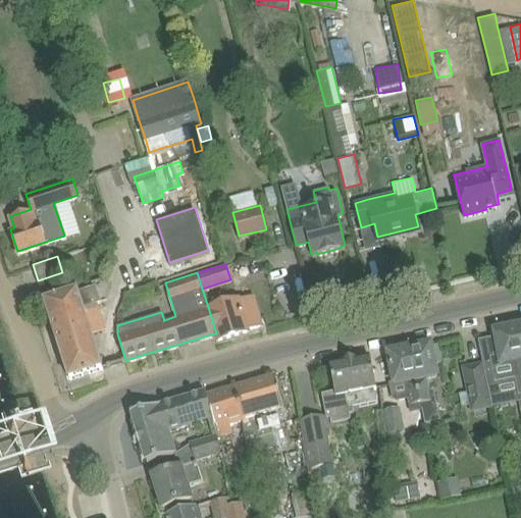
[(45,299),(51,318),(84,307),(83,305),(106,298),(107,298),(110,273),(92,279),(93,285),(79,289),(77,289),(45,299)]
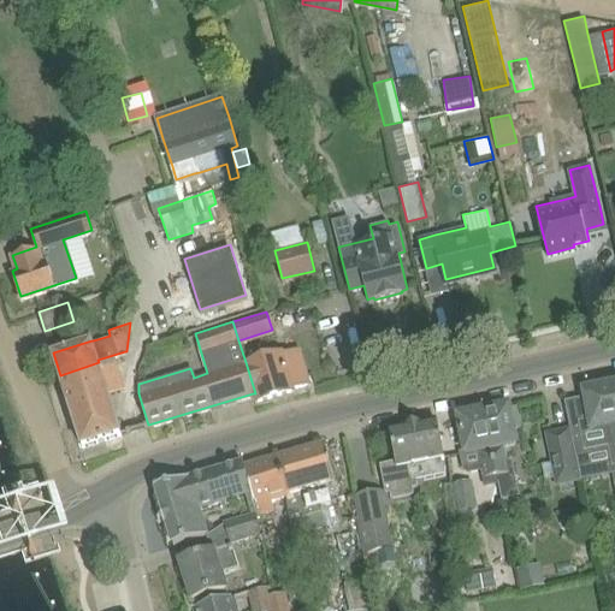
[(255,393),(253,393),(254,397),(254,399),(294,389),(294,386),(307,383),(297,346),(246,362),(255,393)]
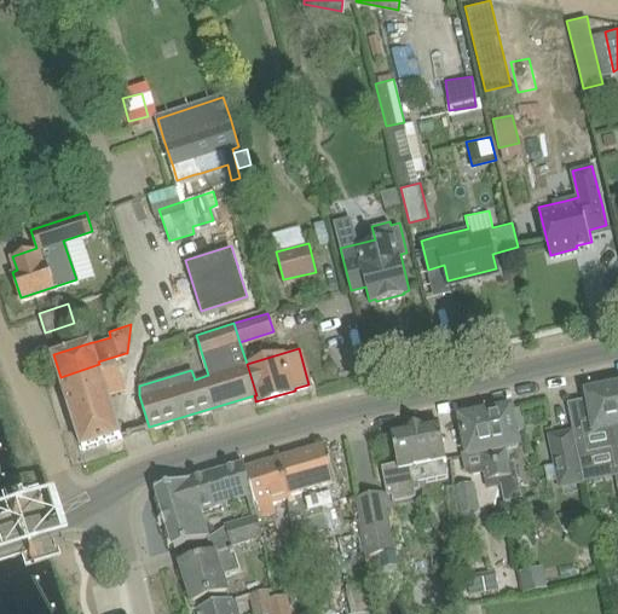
[(114,411),(99,364),(61,377),(82,446),(121,434),(114,411)]
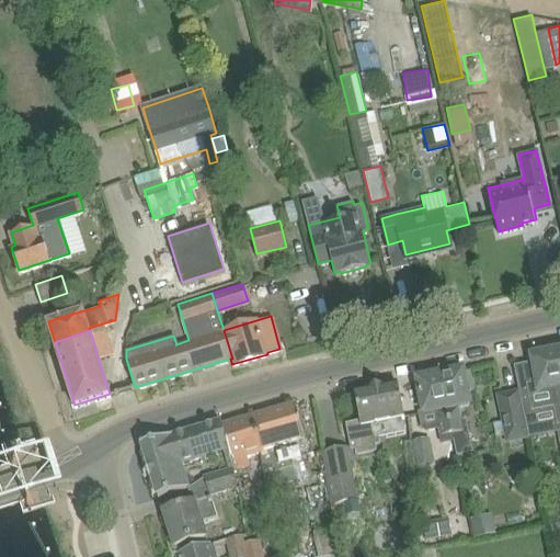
[(534,366),(517,371),(522,391),(549,386),(559,442),(559,364),(557,349),(548,351),(544,348),(538,349),(536,353),(532,354),(534,366)]
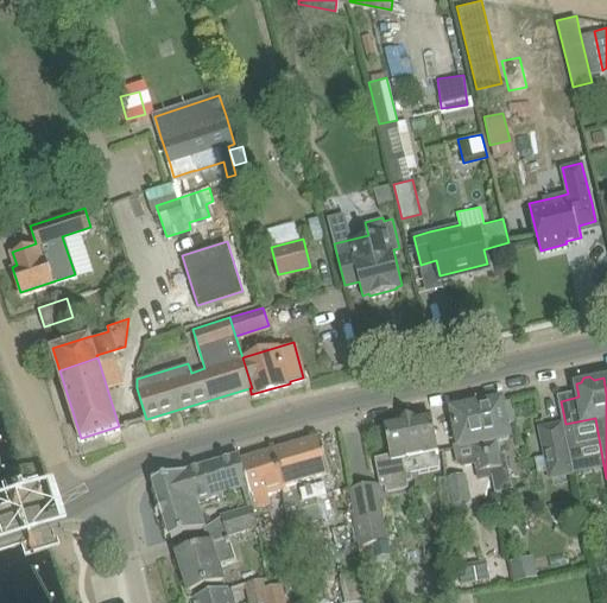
[(495,437),(509,435),(506,420),(512,419),(507,399),(503,400),(501,398),(476,402),(489,467),(491,471),(494,490),(511,487),(504,451),(499,452),(495,437)]
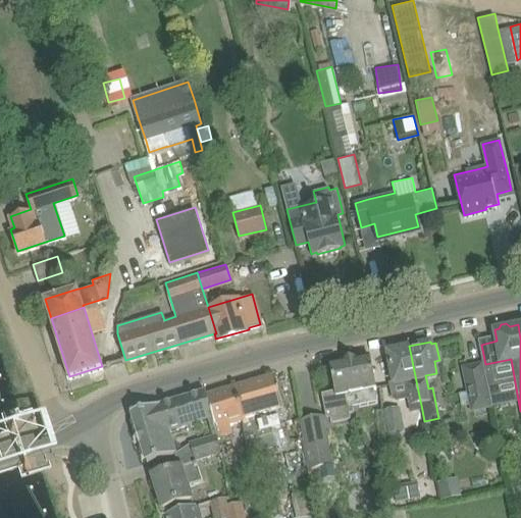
[(409,346),(387,350),(394,380),(388,381),(392,395),(396,398),(408,396),(410,408),(421,405),(420,401),(409,346)]
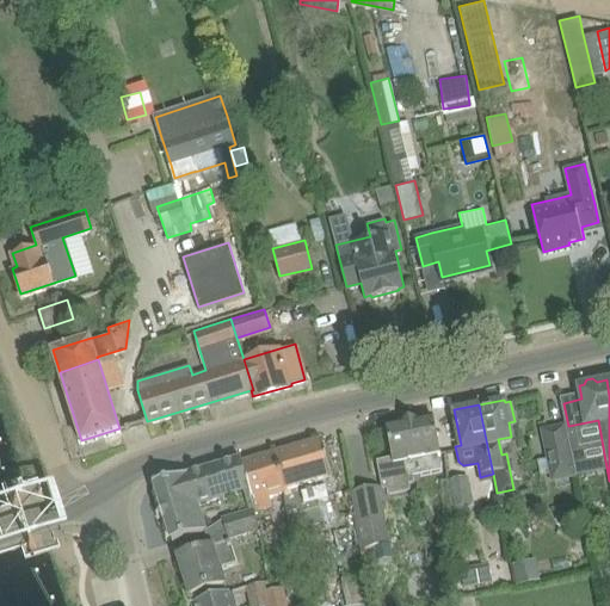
[(407,458),(439,451),(433,414),(384,424),(392,457),(377,459),(382,484),(387,483),(388,492),(411,487),(408,480),(411,478),(407,458)]
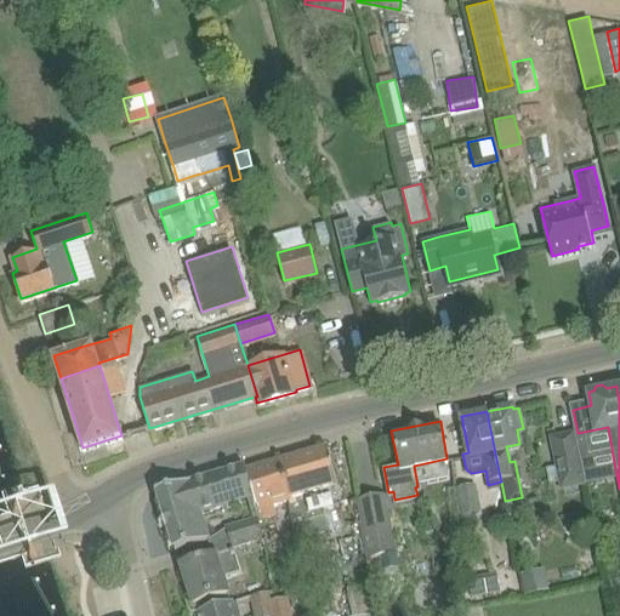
[(566,485),(582,482),(573,429),(555,433),(566,485)]
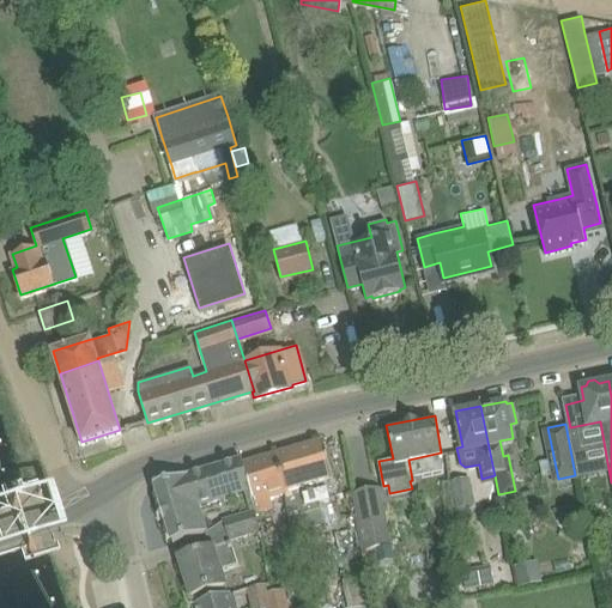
[(285,491),(289,515),(289,517),(298,515),(303,528),(340,517),(337,503),(340,502),(321,437),(274,451),(285,491)]
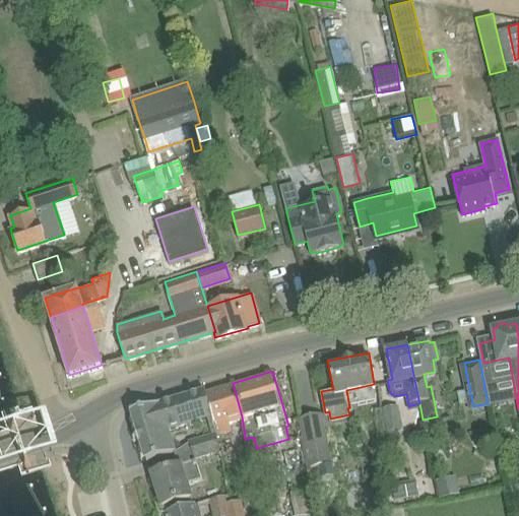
[(212,411),(217,430),(218,433),(231,429),(229,422),(239,417),(245,437),(242,416),(233,383),(206,390),(212,411)]
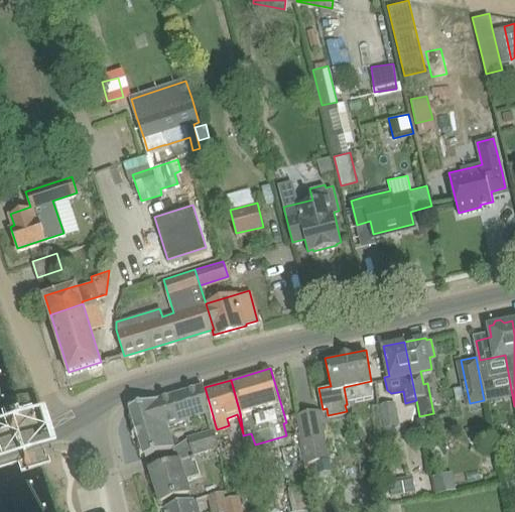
[(140,437),(145,455),(172,445),(166,423),(206,413),(210,428),(216,426),(211,408),(205,387),(204,384),(130,406),(136,424),(134,424),(138,437),(140,437)]
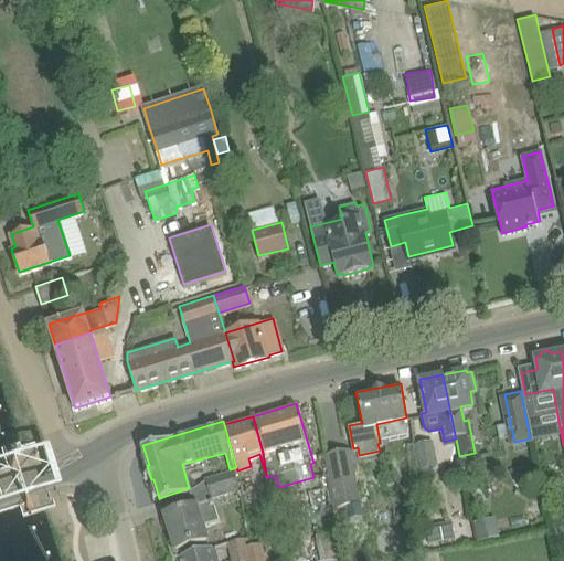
[(432,438),(414,442),(418,467),(436,464),(432,438)]
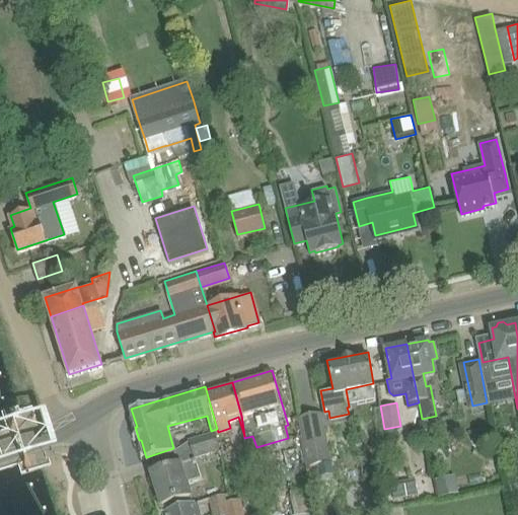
[(17,414),(15,407),(4,410),(7,417),(17,414)]
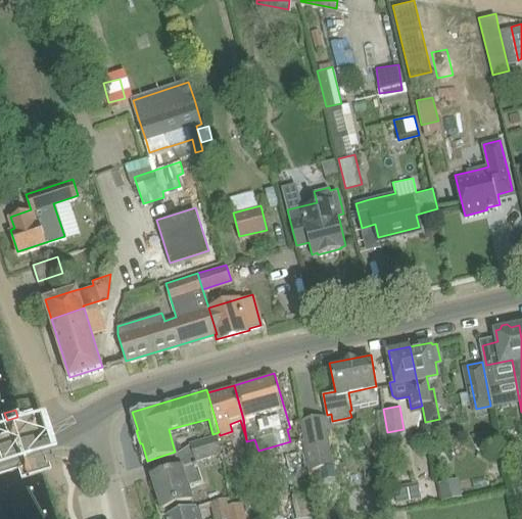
[(324,414),(300,418),(304,436),(312,471),(321,469),(334,466),(334,465),(324,414)]
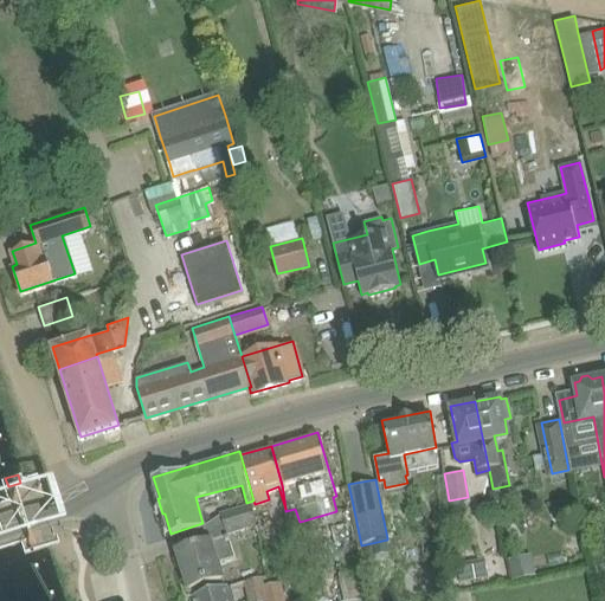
[(251,504),(255,504),(253,501),(246,503),(248,504),(221,511),(227,530),(256,521),(251,504)]
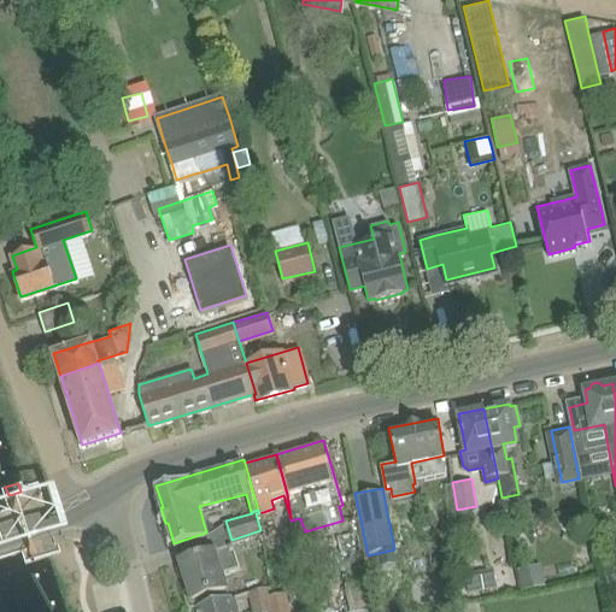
[(468,513),(455,516),(457,529),(470,527),(468,513)]
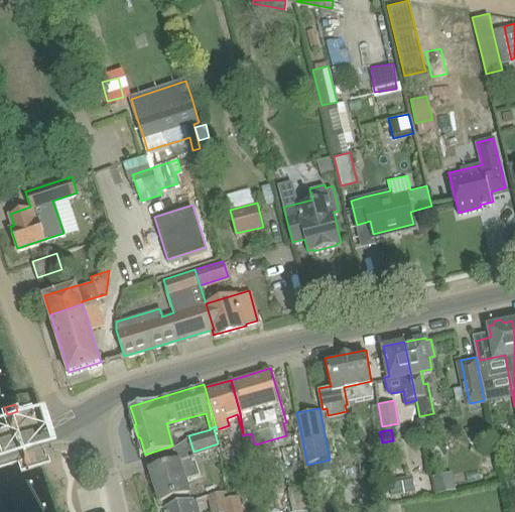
[(179,459),(168,463),(150,468),(160,500),(188,491),(185,478),(200,474),(194,456),(179,460),(179,459)]
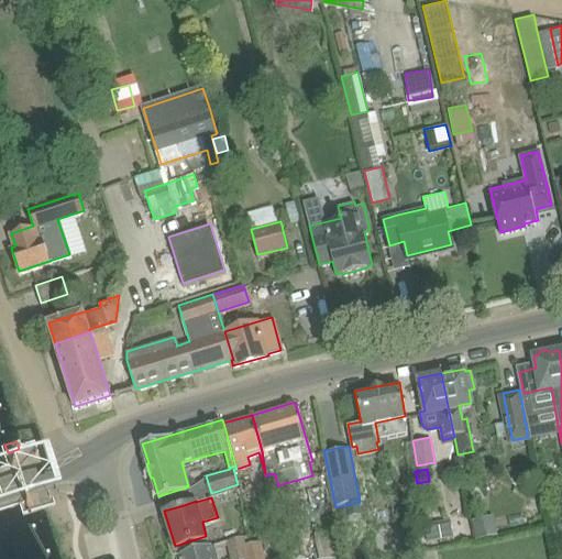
[(493,515),(471,519),(474,540),(497,535),(493,515)]
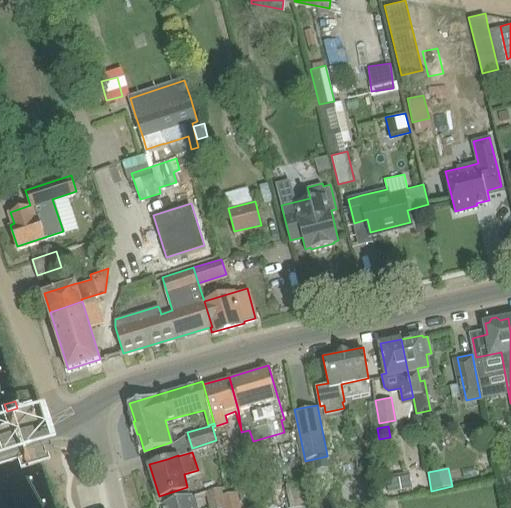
[(423,470),(402,474),(406,492),(427,488),(423,470)]
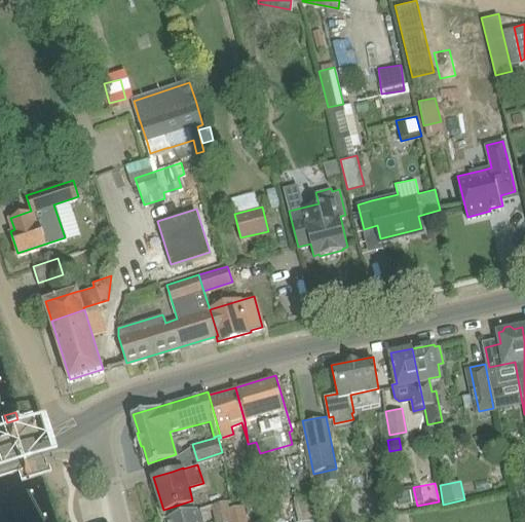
[(297,521),(320,521),(314,492),(300,495),(292,496),(297,521)]
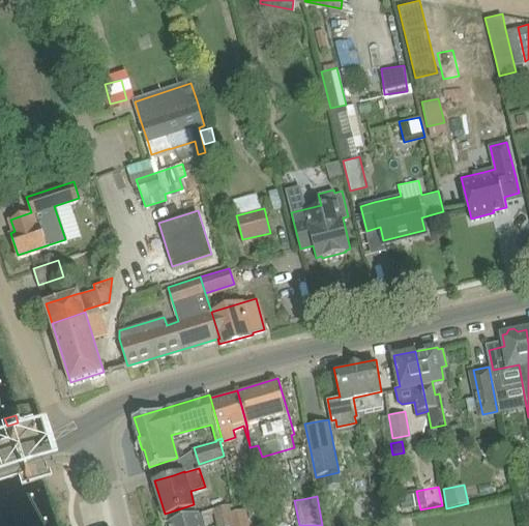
[(230,503),(213,505),(216,525),(222,525),(233,524),(230,510),(231,510),(230,503)]
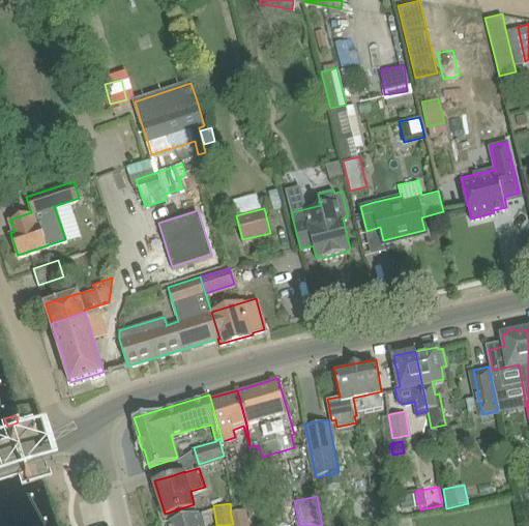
[(231,510),(230,510),(233,524),(233,525),(247,525),(244,507),(236,509),(231,510)]
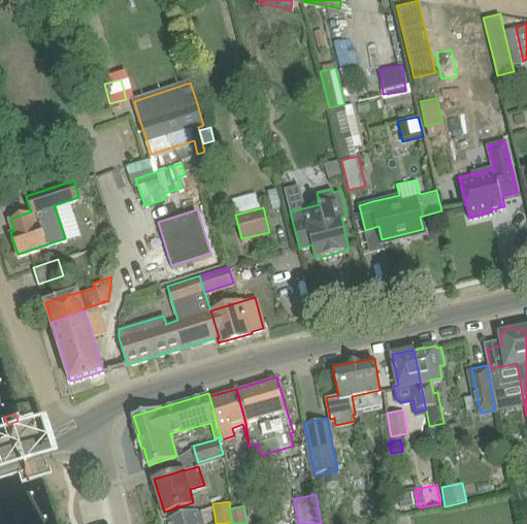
[(185,513),(166,519),(167,523),(203,523),(199,509),(185,513)]
